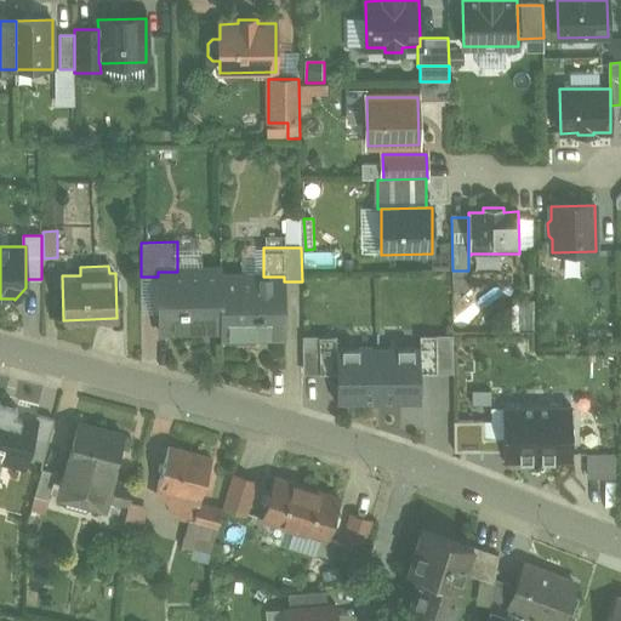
[(221,278),(221,271),(177,272),(158,272),(158,277),(159,332),(222,331),(221,278)]
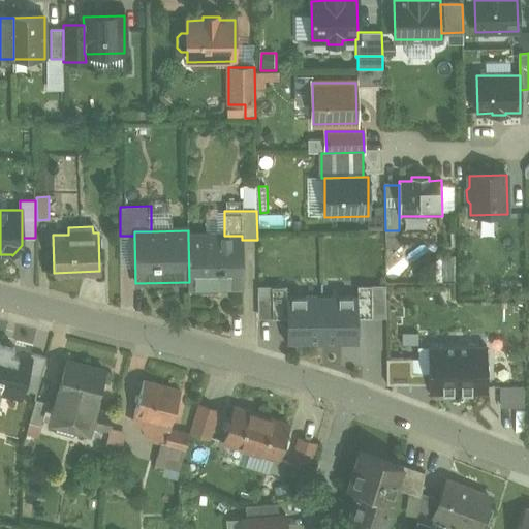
[(399,230),(385,230),(385,251),(400,251),(399,230)]
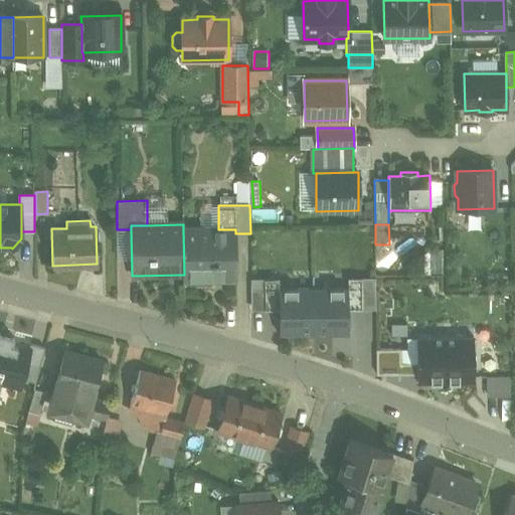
[(218,229),(183,230),(184,275),(184,287),(212,287),(212,281),(236,280),(235,233),(235,229),(218,229)]
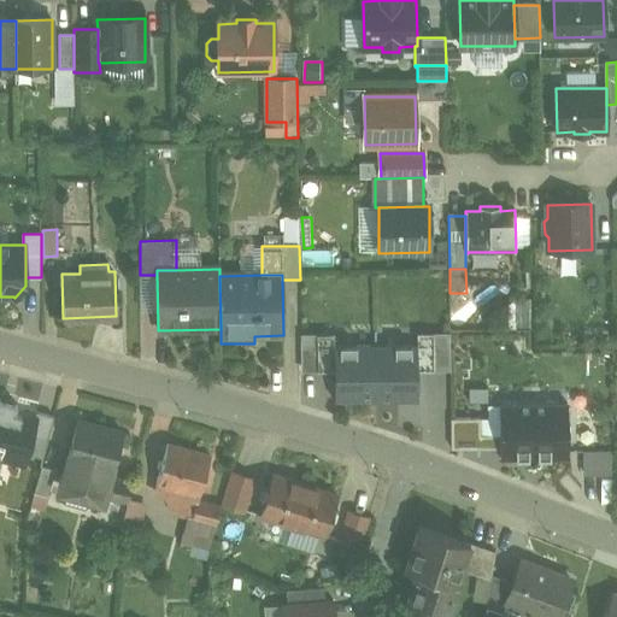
[(533,301),(515,301),(515,330),(533,330),(533,301)]
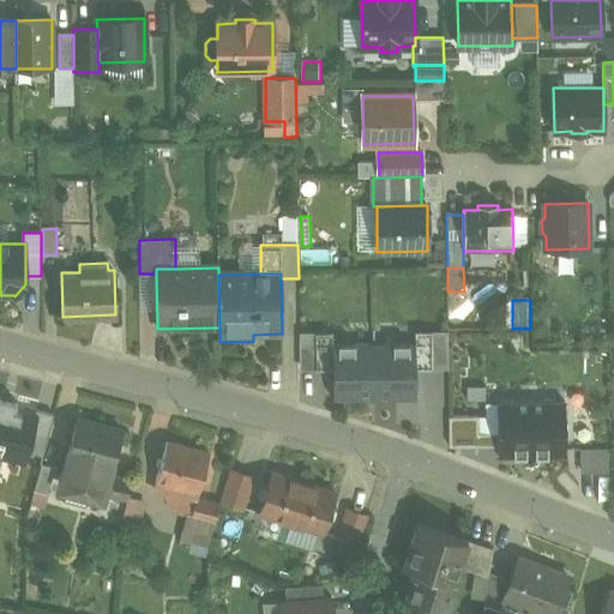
[(449,368),(447,332),(415,333),(415,344),(415,369),(449,368)]
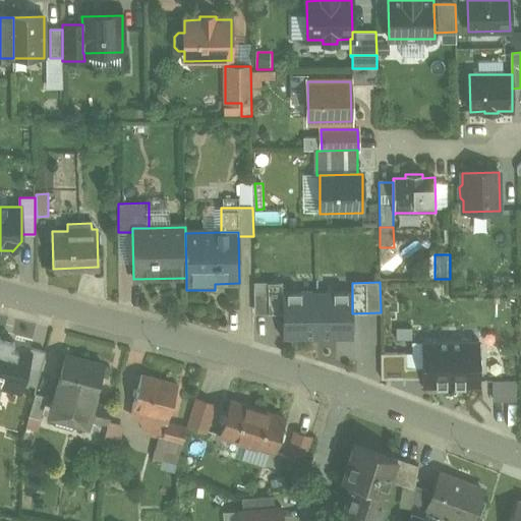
[(282,285),(256,285),(256,314),(283,313),(283,293),(282,285)]
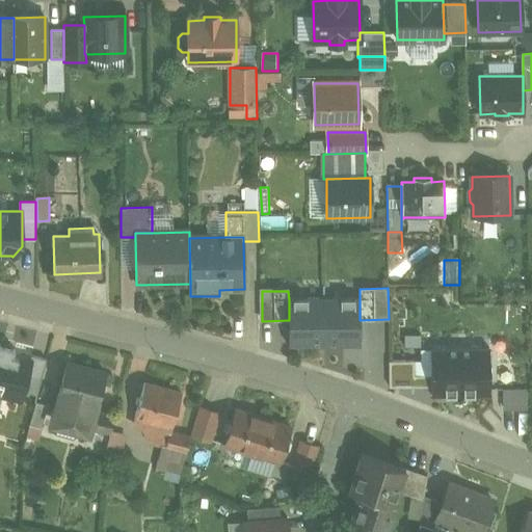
[(360,298),(324,299),(324,347),(360,347),(360,320),(360,298)]
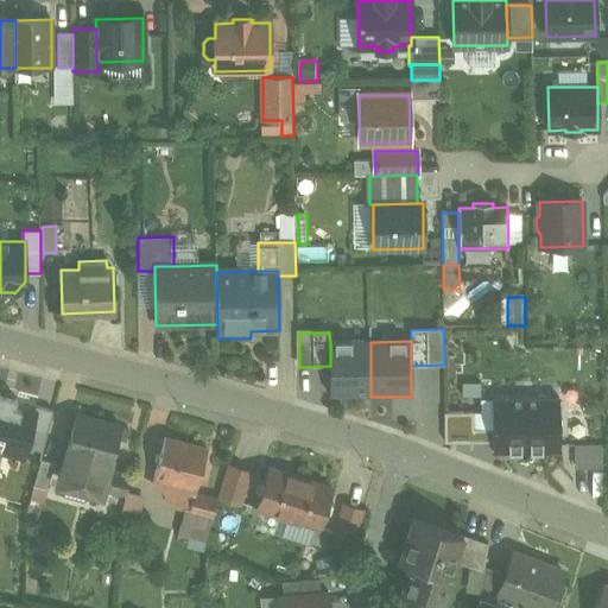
[(371,342),(330,342),(330,366),(330,397),(371,397),(371,342)]
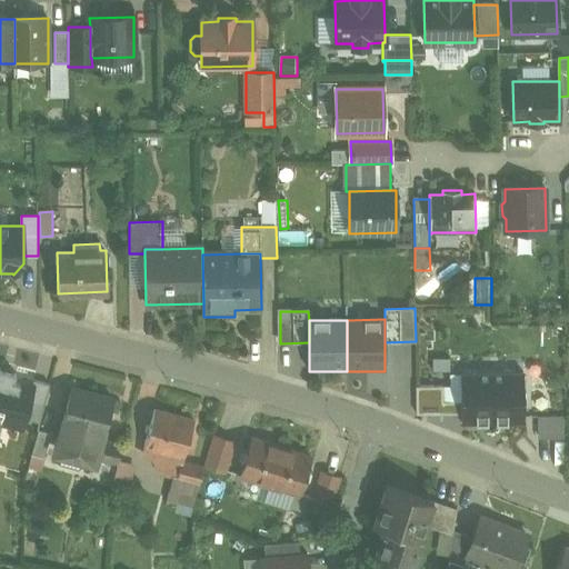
[(0,428),(25,435),(28,422),(37,387),(15,381),(17,373),(0,369),(0,428)]
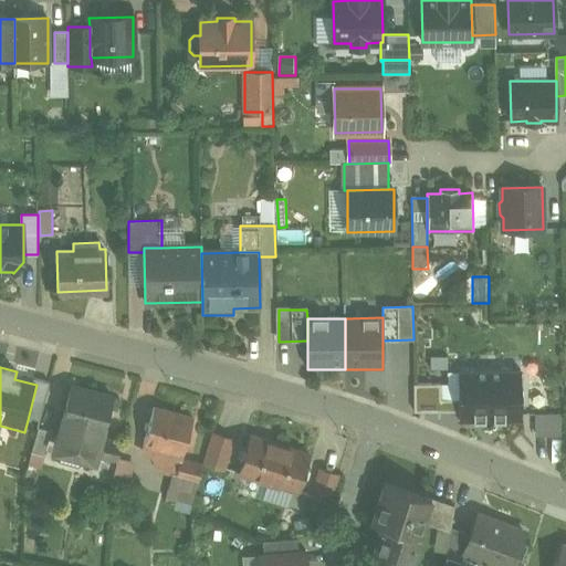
[(489,370),(459,371),(460,422),(490,421),(489,370)]
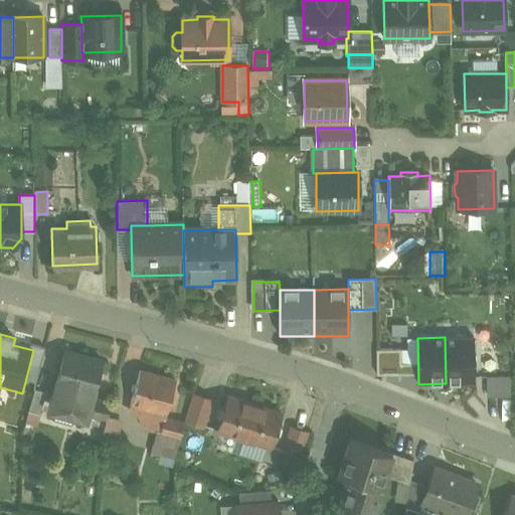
[(474,337),(445,337),(446,383),(475,383),(474,337)]
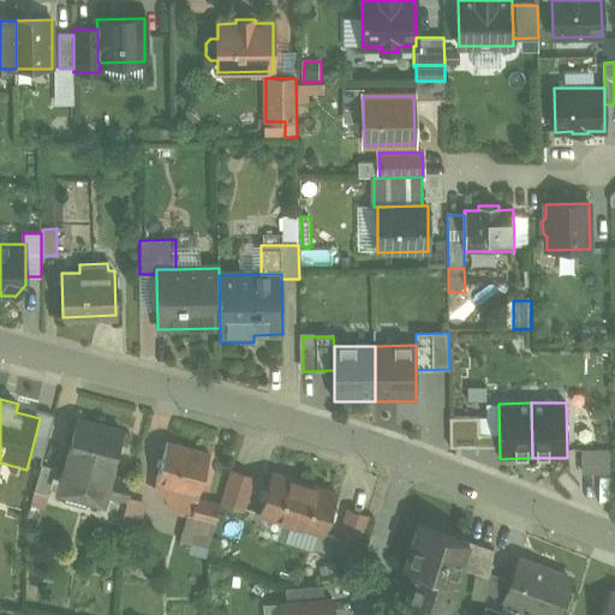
[(40,418),(30,457),(45,460),(54,417),(41,413),(40,418)]
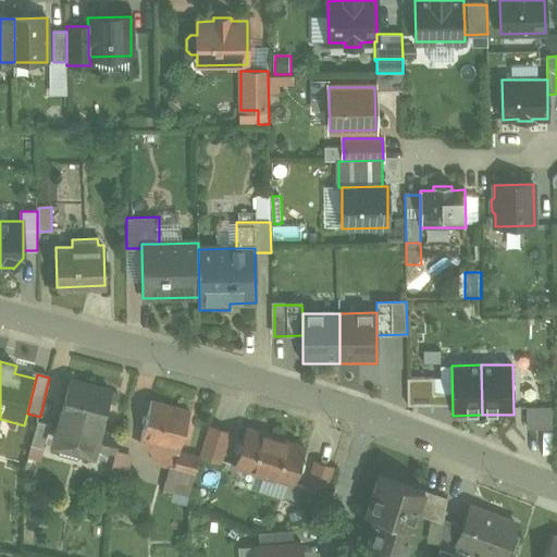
[(120,436),(99,431),(110,391),(70,380),(54,437),(115,454),(120,436)]
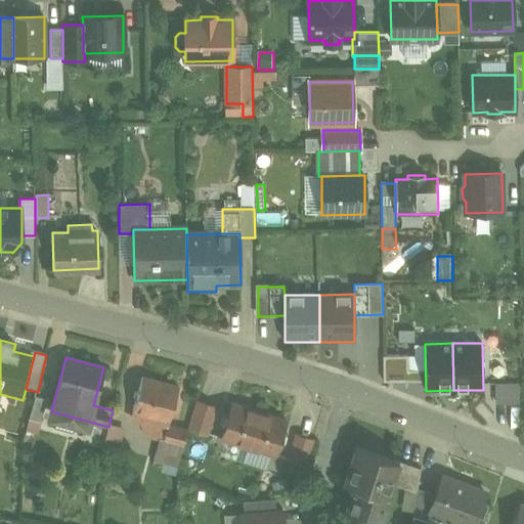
[(407,357),(384,357),(385,383),(408,383),(407,357)]
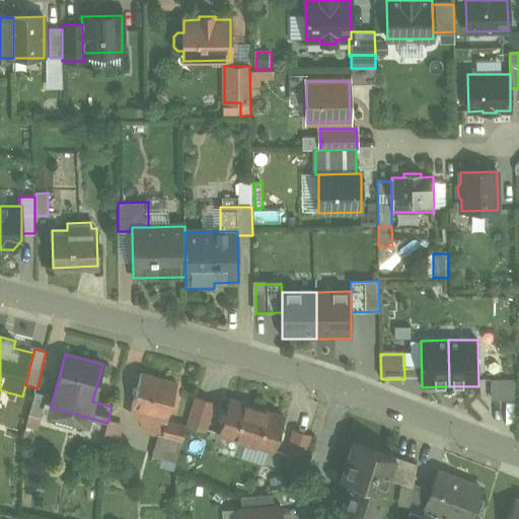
[(178,384),(142,374),(133,405),(169,416),(178,384)]
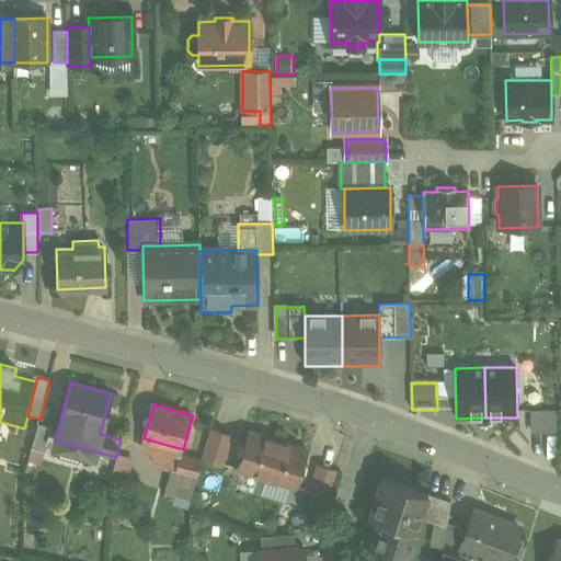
[(557,410),(530,411),(531,433),(558,432),(557,410)]
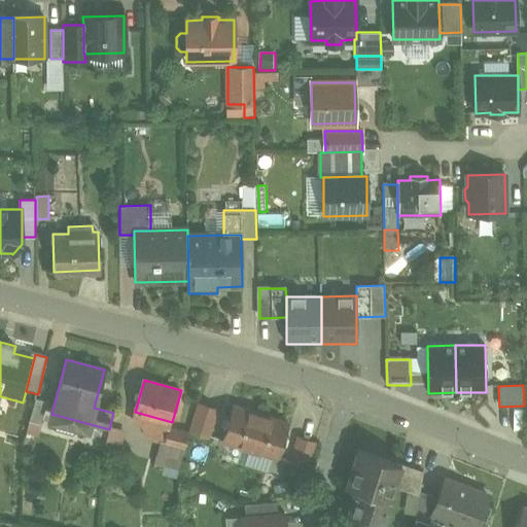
[(47,401),(35,398),(29,421),(41,425),(47,401)]
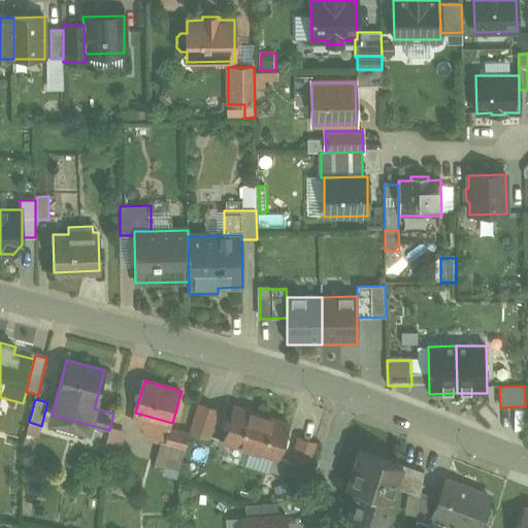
[(200,407),(192,433),(209,438),(217,413),(200,407)]
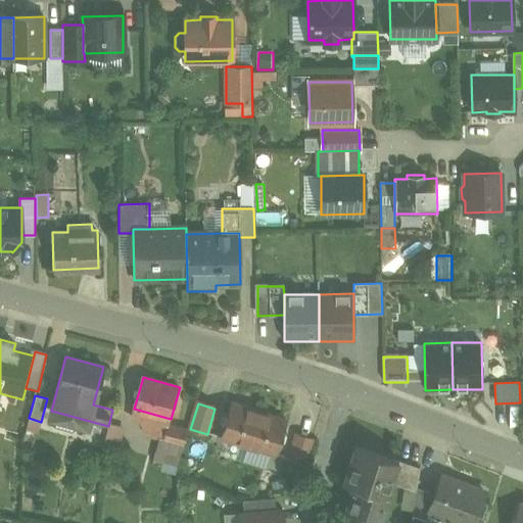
[(258,413),(232,405),(221,438),(248,447),(258,413)]
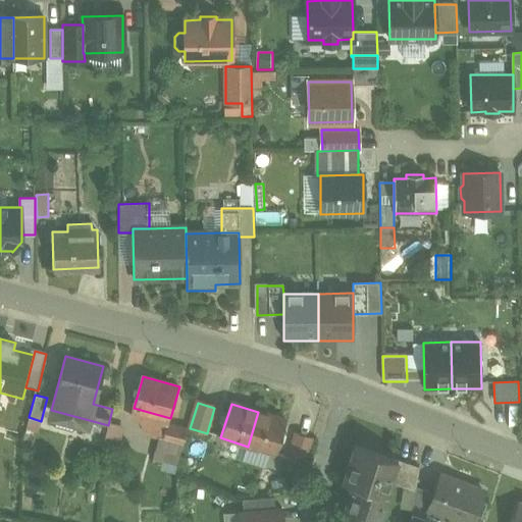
[(284,420),(258,412),(248,447),(274,455),(284,420)]
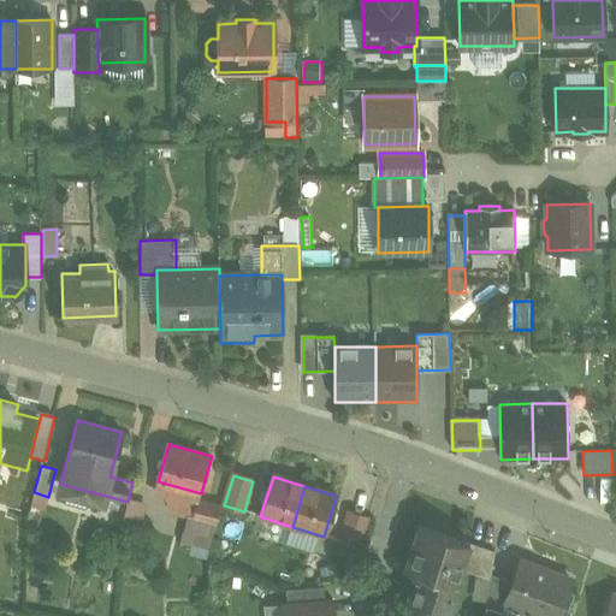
[(122,521),(141,527),(147,507),(128,502),(122,521)]
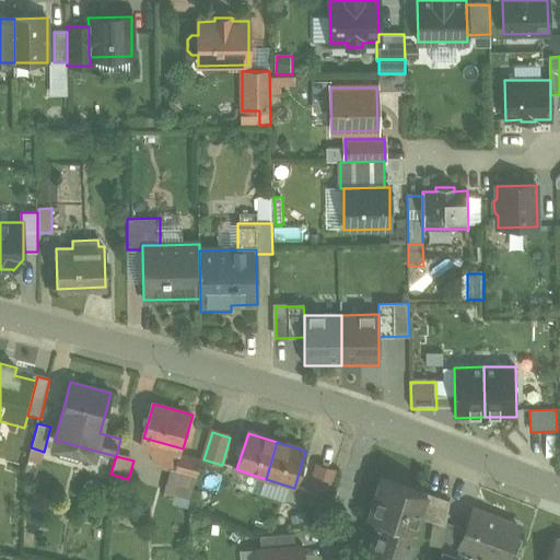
[(200,463),(181,456),(176,471),(197,478),(200,463)]
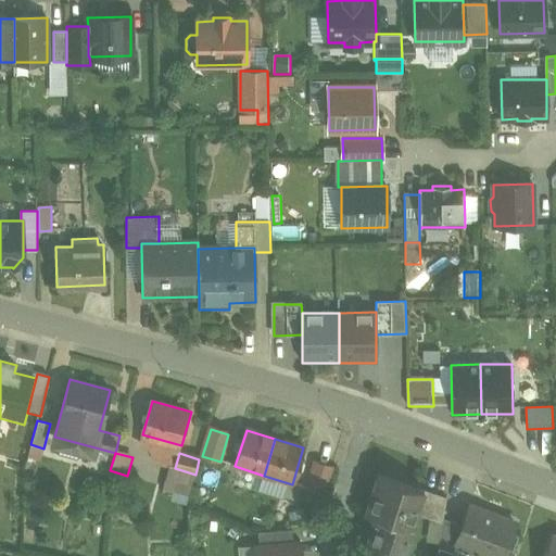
[(331,468),(315,464),(307,489),(324,494),(331,468)]
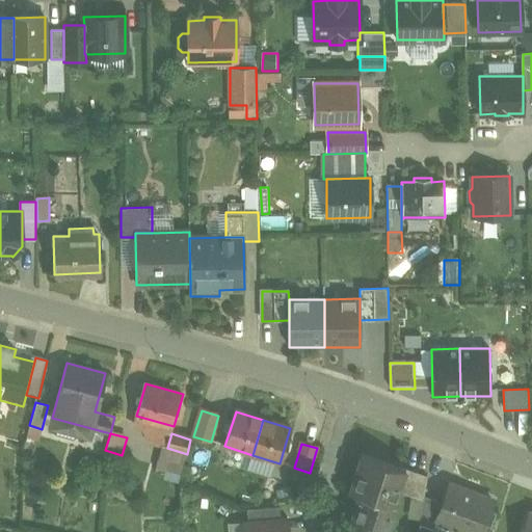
[(405,469),(361,454),(349,490),(358,494),(350,520),(355,522),(351,531),(386,531),(388,530),(387,529),(395,504),(394,503),(397,493),(405,469)]
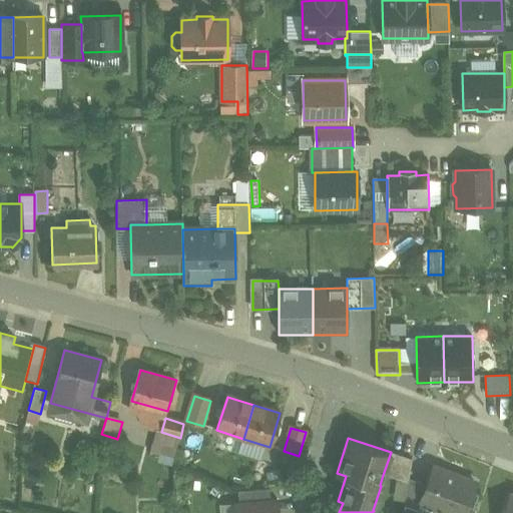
[(412,459),(391,452),(383,475),(408,483),(409,479),(409,478),(412,459)]
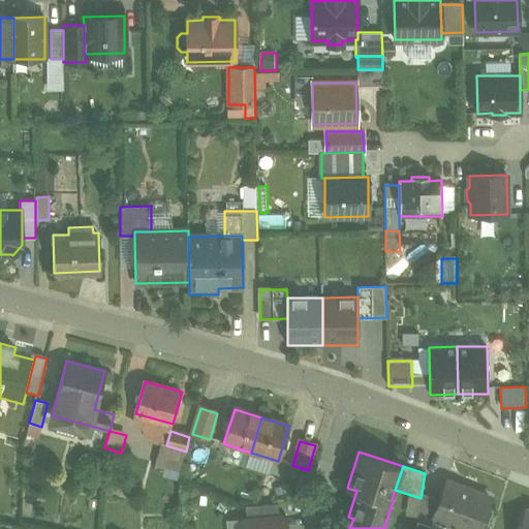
[(478,528),(491,498),(446,481),(439,500),(434,514),(450,521),(449,524),(462,528),(478,528)]
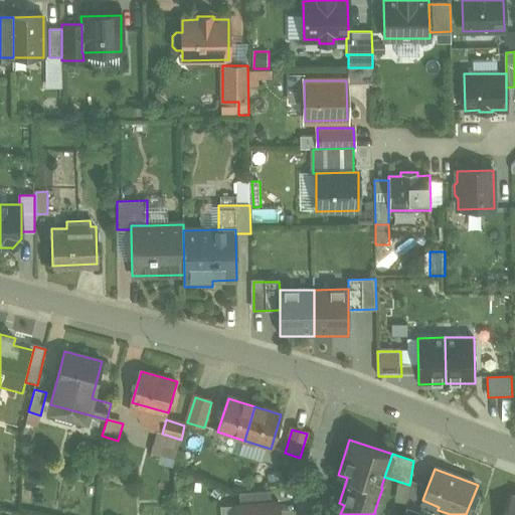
[(410,480),(410,481),(409,485),(406,508),(418,513),(422,500),(427,487),(410,480)]
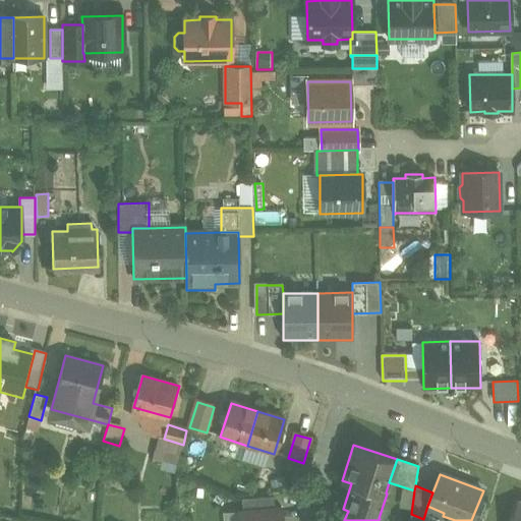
[(274,497),(241,500),(243,512),(275,509),(274,497)]
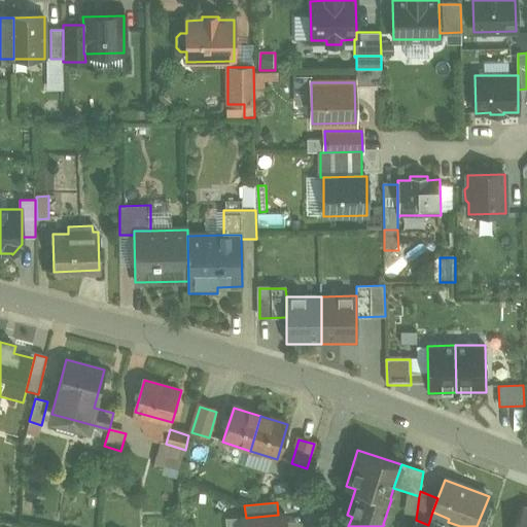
[(526,526),(526,507),(523,506),(515,526),(526,526)]
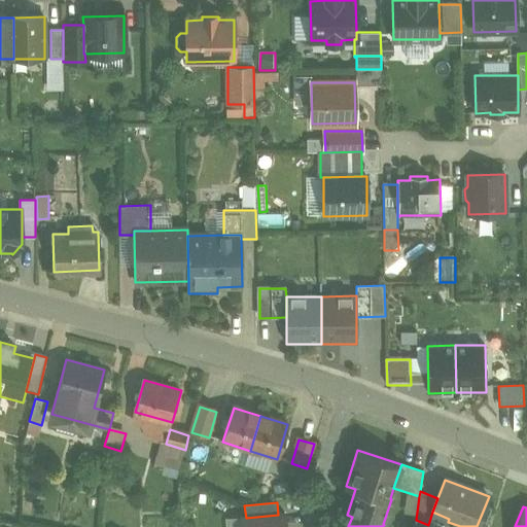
[(246,518),(242,518),(242,526),(285,526),(285,514),(246,518)]
